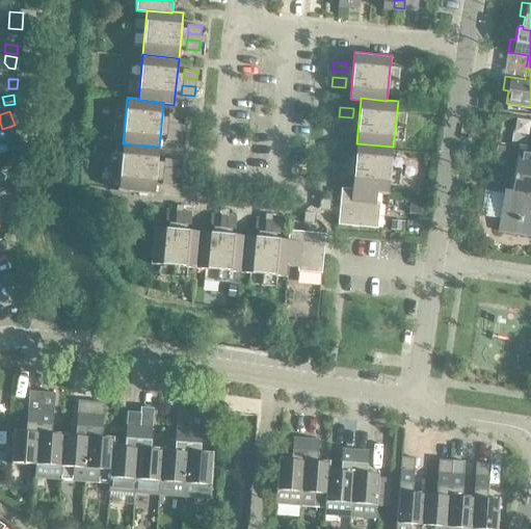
[(181,124),(182,114),(168,112),(167,123),(181,124)]
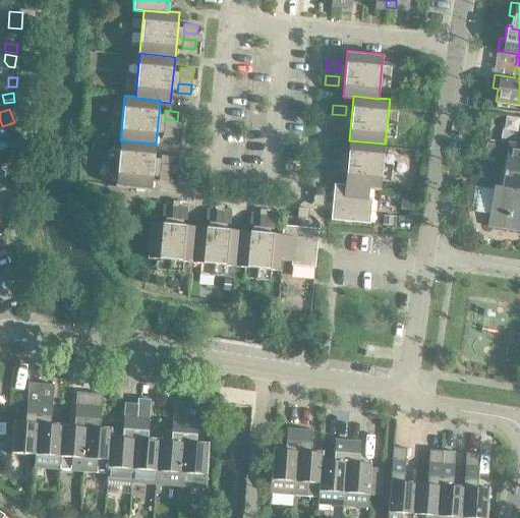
[(344,130),(345,121),(332,120),(331,129),(344,130)]
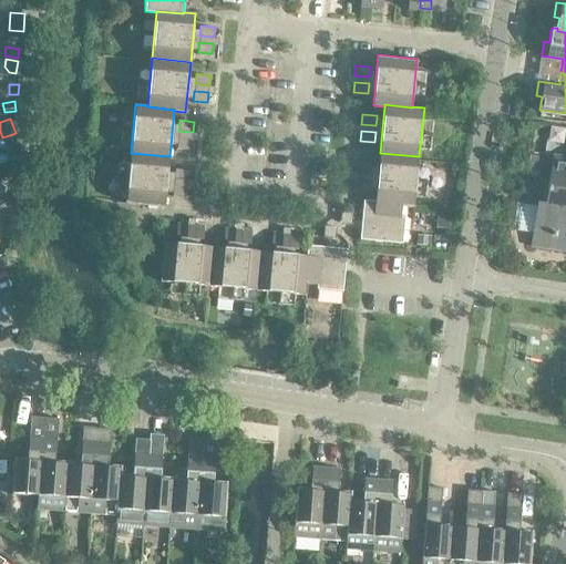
[(192,149),(192,141),(193,139),(178,137),(177,147),(192,149)]
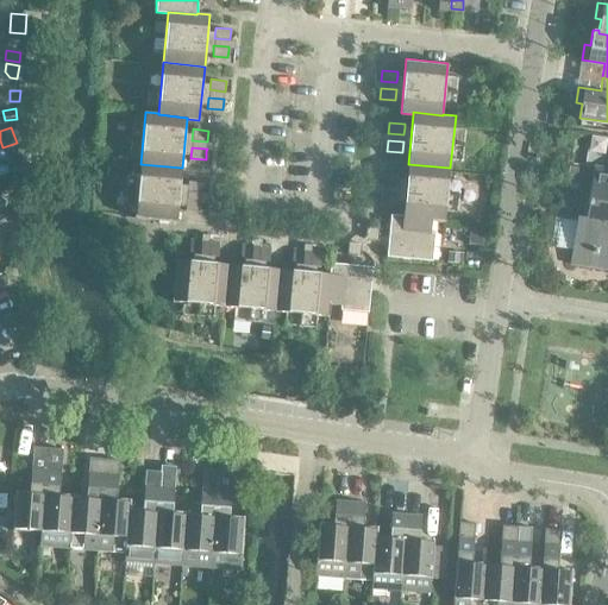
[(570,163),(566,187),(581,188),(584,165),(570,163)]
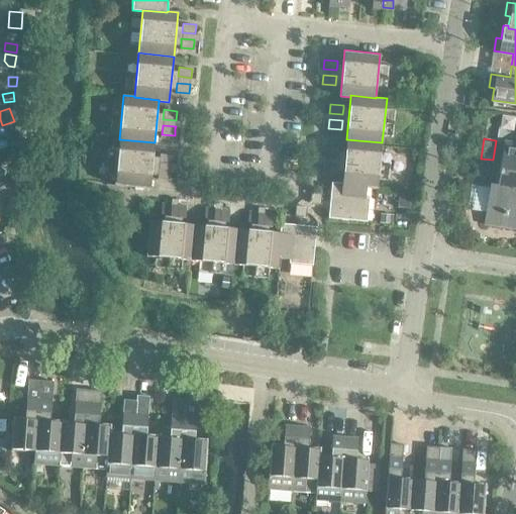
[(115,184),(124,185),(150,187),(155,142),(119,139),(115,184)]
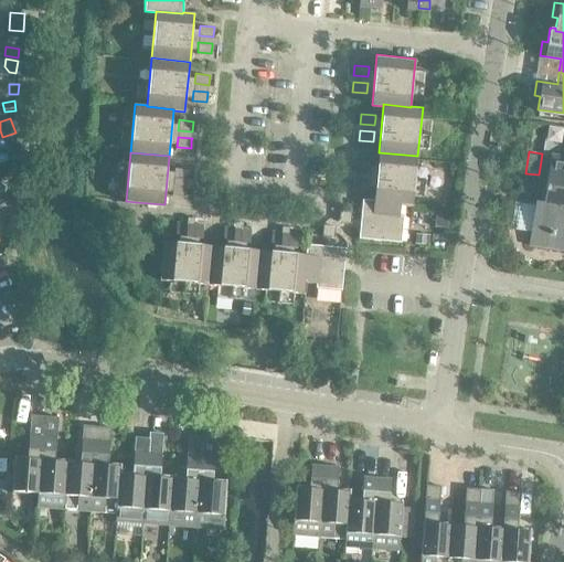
[(374,199),(374,200),(402,202),(402,203),(413,204),(417,156),(379,152),(374,199)]
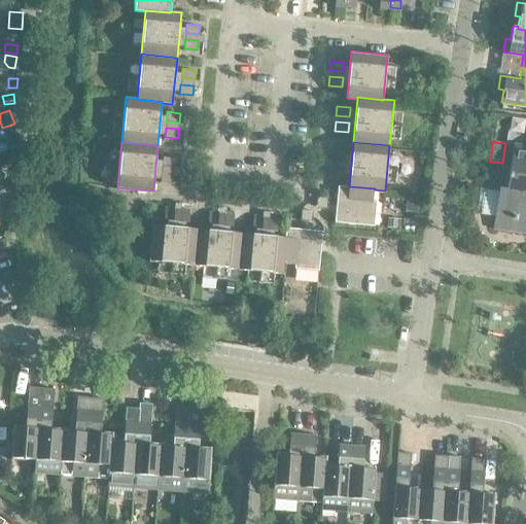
[(507,187),(525,190),(525,147),(514,145),(507,187)]
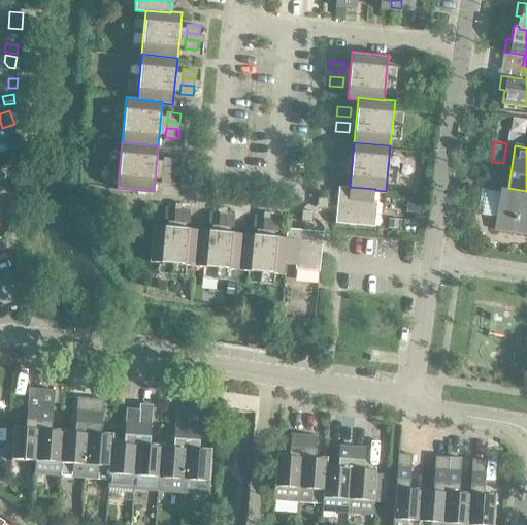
[(346,161),(347,155),(347,152),(333,151),(332,160),(346,161)]
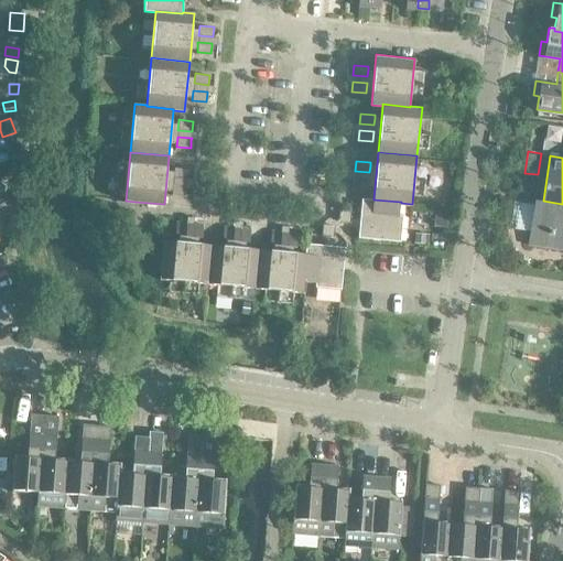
[(187,179),(188,169),(174,166),(173,176),(187,179)]
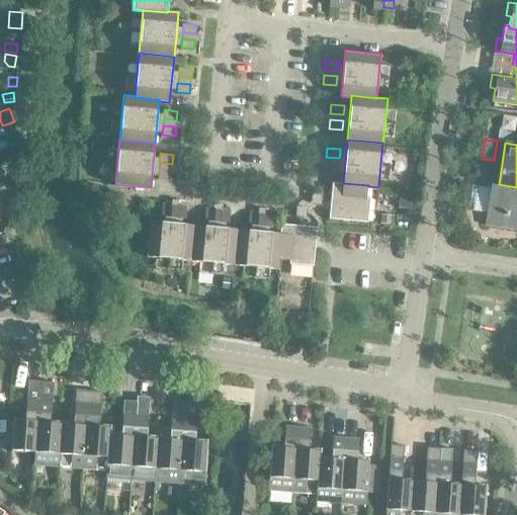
[(338,173),(339,164),(326,163),(325,172),(338,173)]
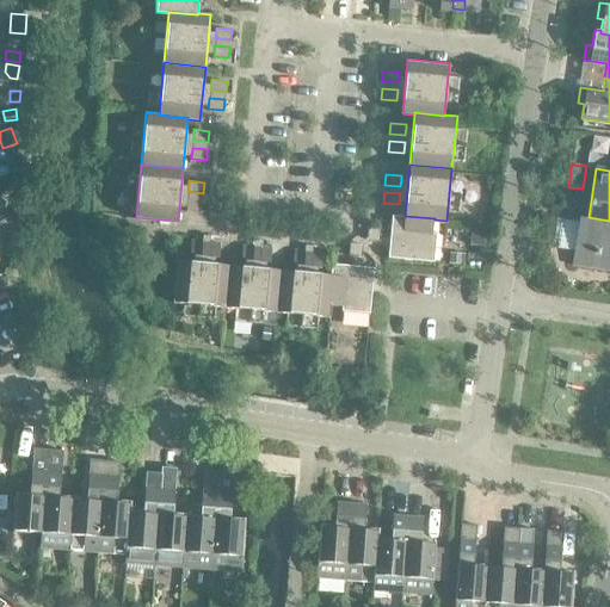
[(202,211),(202,202),(202,200),(188,199),(186,210),(202,211)]
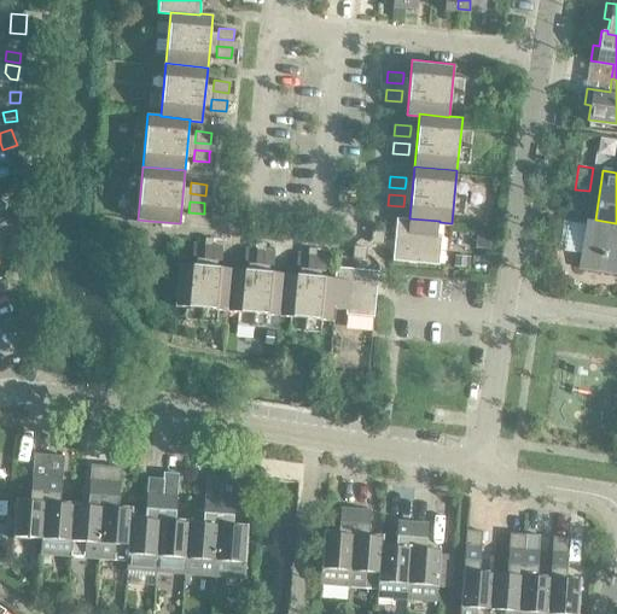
[(440,263),(442,234),(438,234),(440,222),(440,221),(409,218),(409,217),(397,216),(394,258),(440,263)]
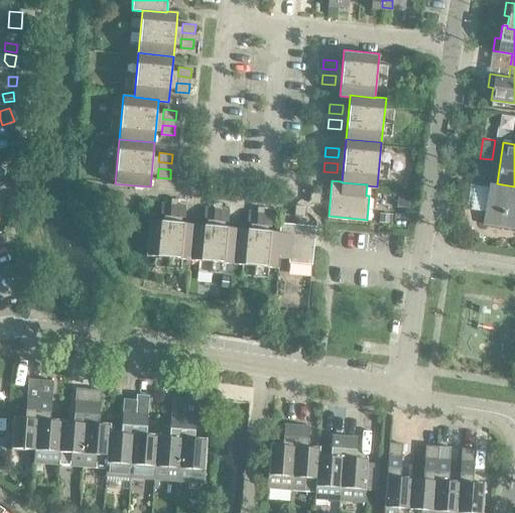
[(514,186),(497,183),(490,182),(484,222),(514,226),(514,186)]
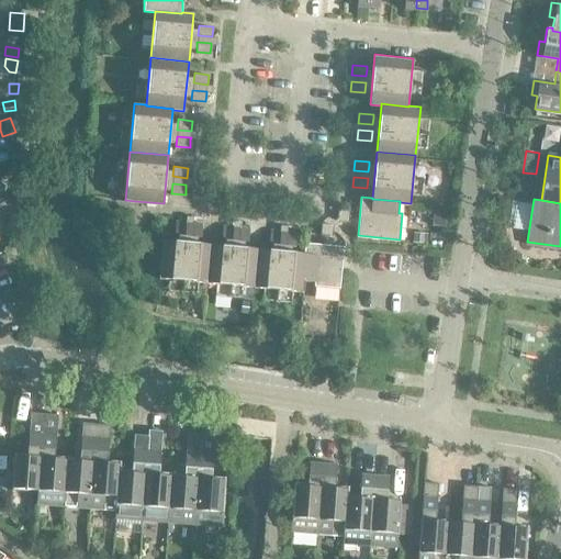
[(504,200),(503,212),(511,213),(513,201),(504,200)]
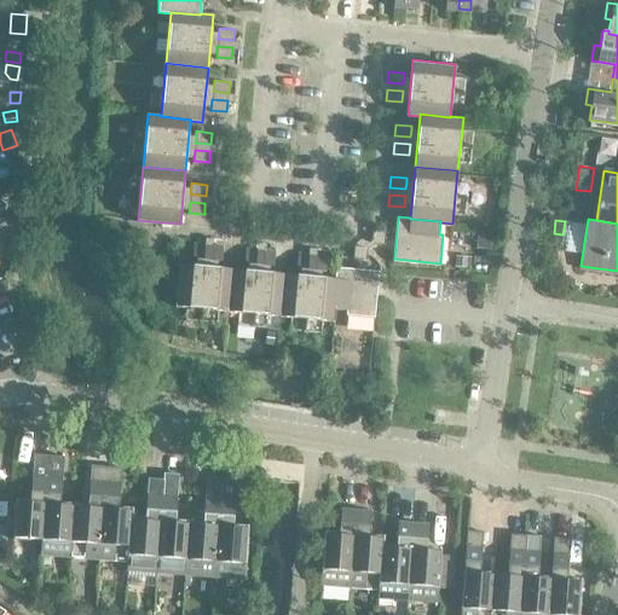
[(375,242),(385,243),(386,230),(373,228),(373,238),(375,242)]
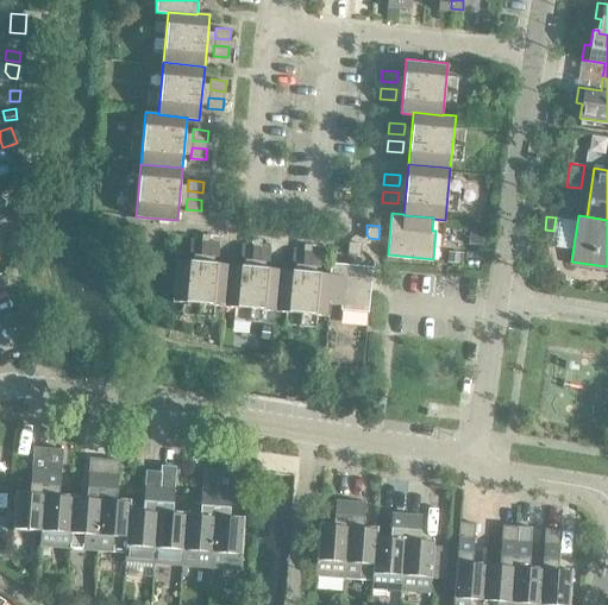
[(471,228),(470,243),(484,244),(486,229),(471,228)]
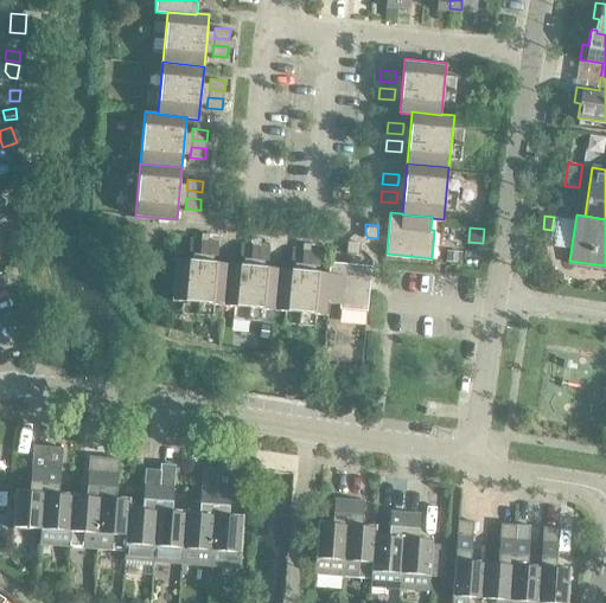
[(174,230),(173,239),(184,241),(185,231),(174,230)]
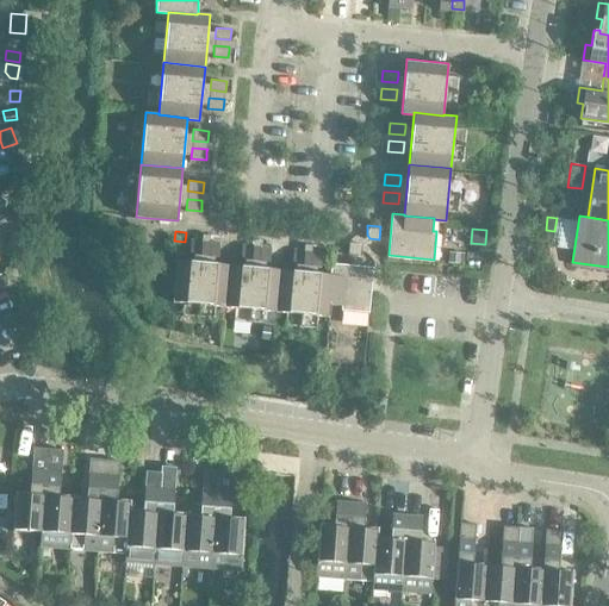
[(203,239),(202,239),(192,238),(190,254),(200,255),(203,239)]
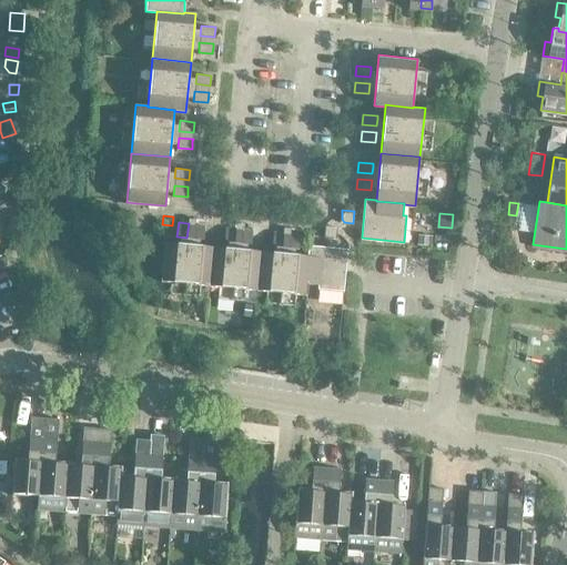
[(205,224),(198,224),(195,223),(194,238),(204,239),(205,224)]
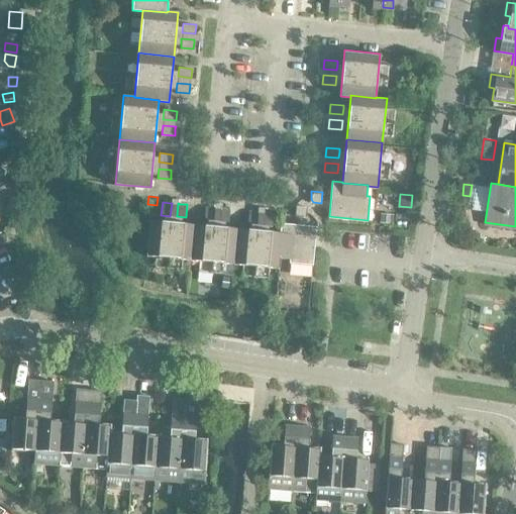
[(296,204),(295,214),(306,215),(307,207),(304,204),(296,204)]
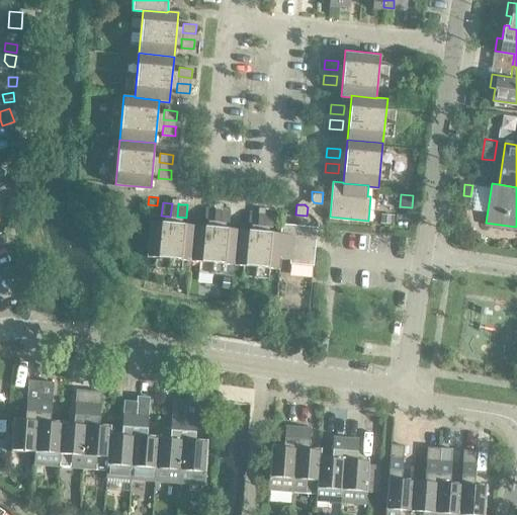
[(216,207),(212,207),(206,206),(204,220),(213,221),(216,207)]
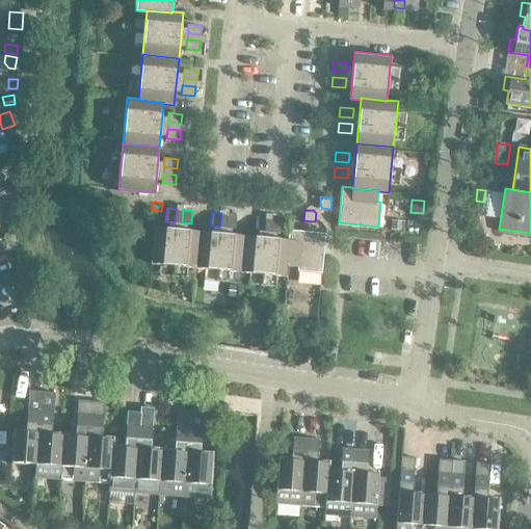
[(237,214),(229,214),(228,213),(226,227),(236,228),(237,214)]
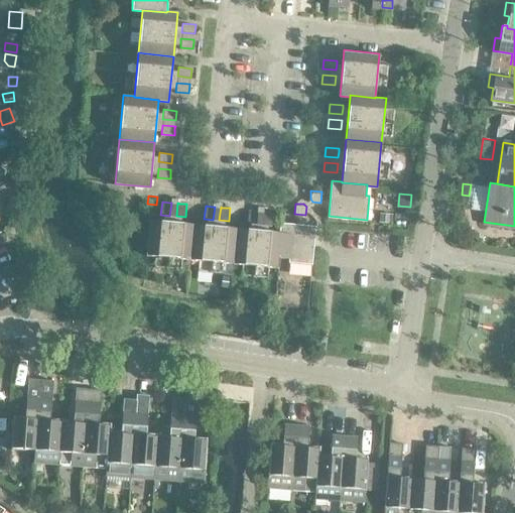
[(258,211),(257,211),(248,210),(247,223),(256,224),(258,211)]
